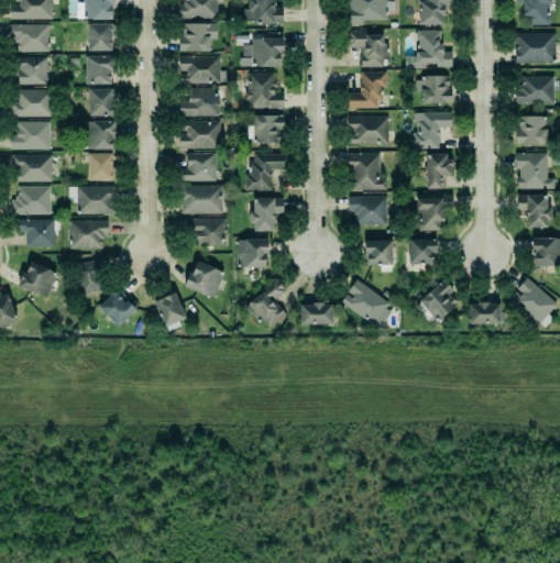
[(15,0),(15,3),(13,3),(13,20),(55,19),(54,0),(15,0)]
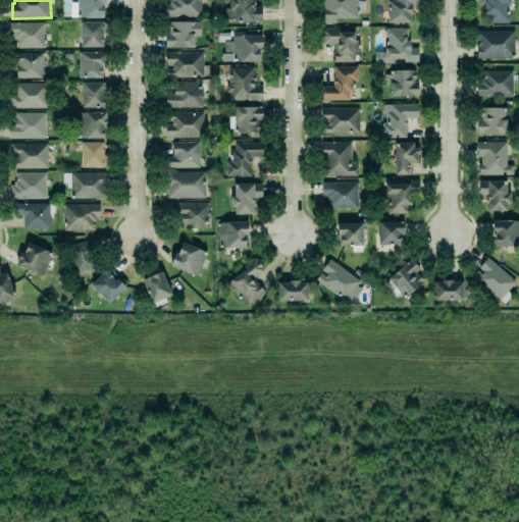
[(76,0),(76,16),(104,15),(104,4),(107,4),(106,0),(76,0)]
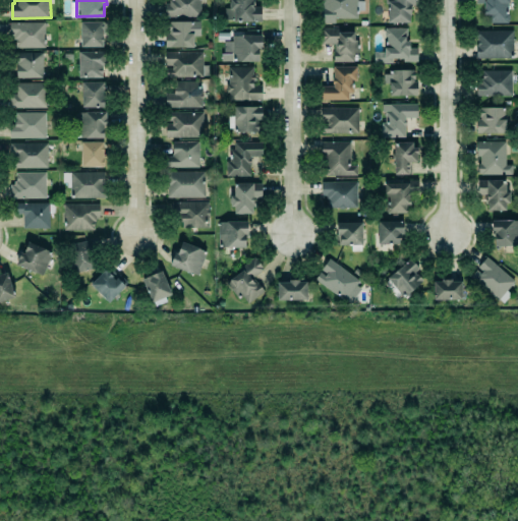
[(203,0),(171,0),(172,16),(204,17),(203,0)]
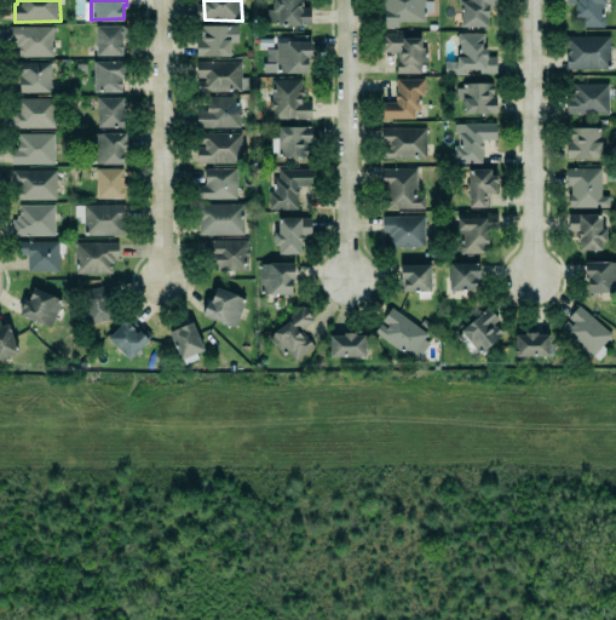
[(314,9),(304,9),(303,0),(281,0),(282,0),(272,0),(272,27),(314,26),(314,9)]
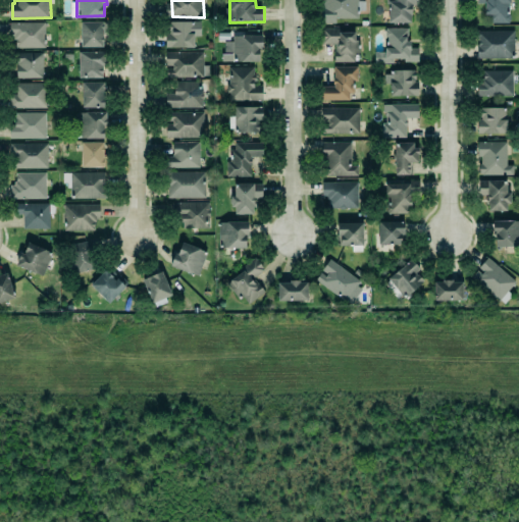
[(339,23),(339,18),(361,18),(361,10),(367,10),(367,1),(361,1),(361,0),(325,0),(325,2),(324,2),(324,23),(339,23)]
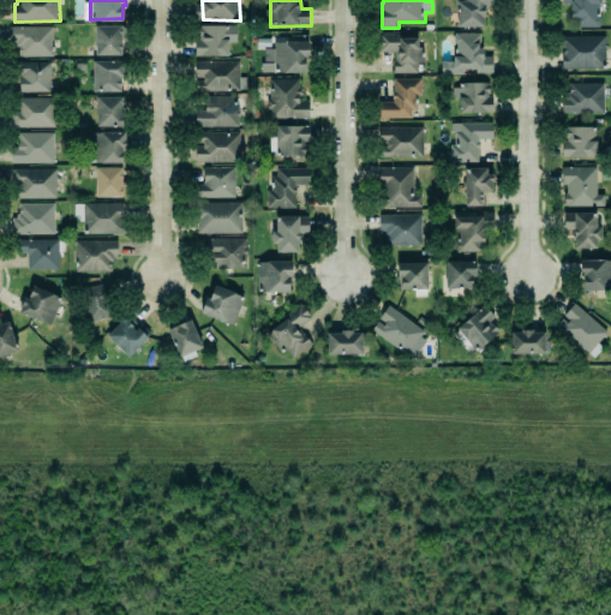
[(495,0),(460,0),(460,28),(487,28),(487,7),(495,6),(495,0)]
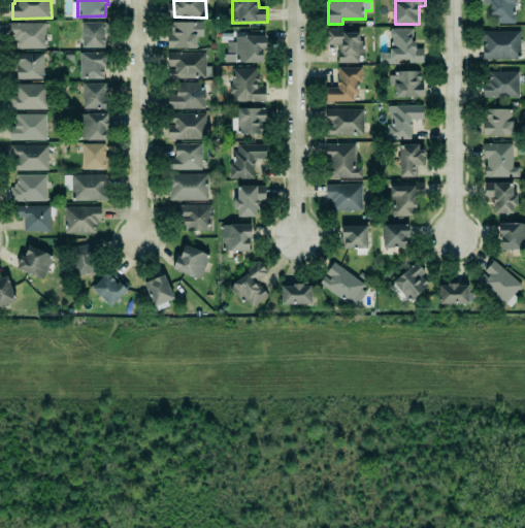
[(518,0),(485,0),(485,3),(493,3),(493,15),(499,15),(499,24),(518,24),(518,0)]
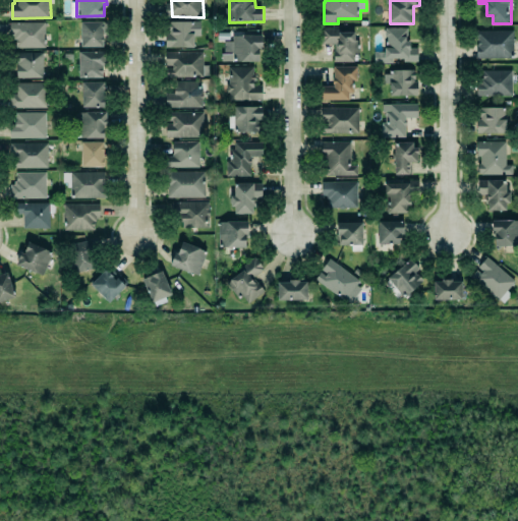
[(166,46),(192,46),(193,34),(199,34),(199,20),(169,20),(169,22),(167,22),(167,31),(169,31),(169,33),(166,33),(166,46)]
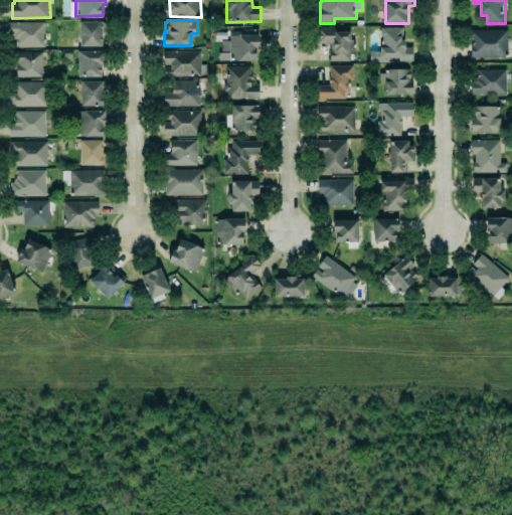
[(10,22),(45,21),(45,46),(16,47),(15,44),(16,44),(16,38),(14,38),(14,35),(10,35),(10,28),(10,22)]
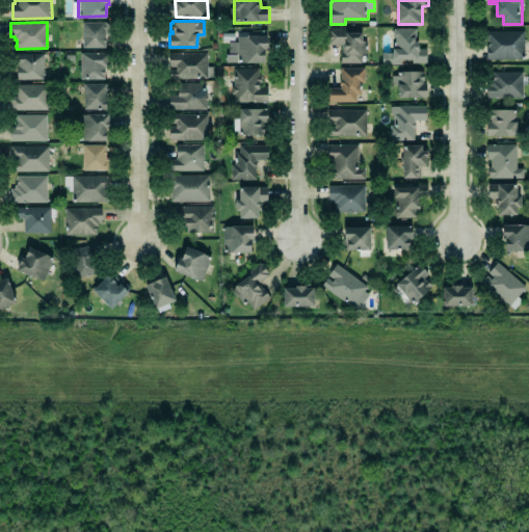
[(85,48),(108,48),(108,38),(111,38),(111,23),(85,23),(85,48)]
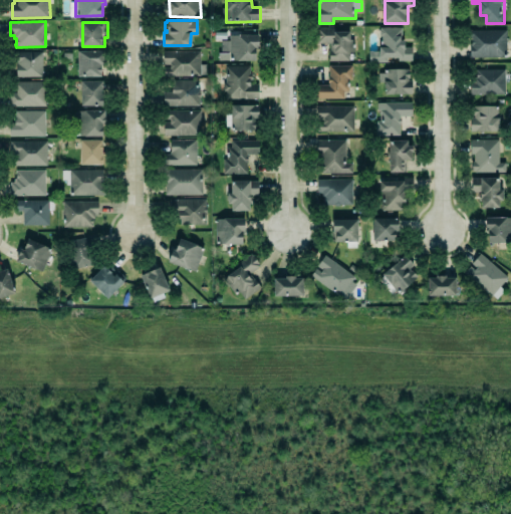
[(380,27),(380,30),(379,31),(379,35),(382,35),(382,49),(380,49),(380,57),(398,57),(403,57),(402,50),(405,49),(405,46),(405,40),(402,40),(402,27),(380,27)]
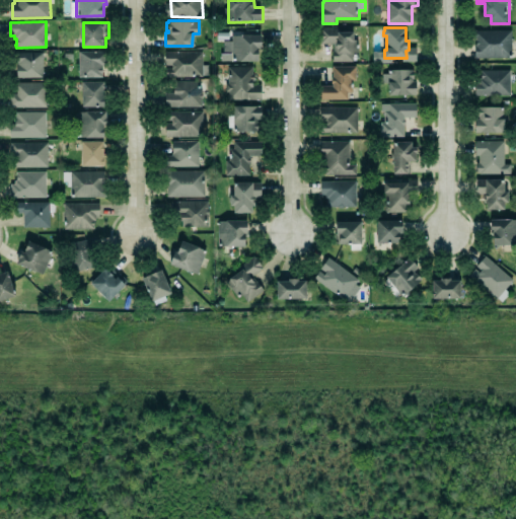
[(355,62),(355,53),(359,53),(359,32),(341,32),(341,29),(322,28),(322,44),(336,44),(336,62),(355,62)]
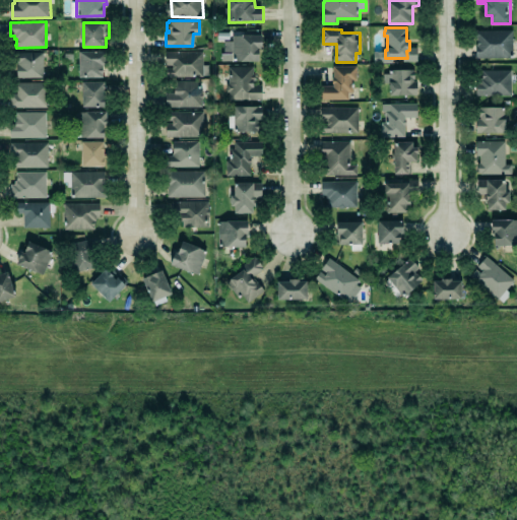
[(475,29),(512,29),(512,58),(475,58),(475,29)]
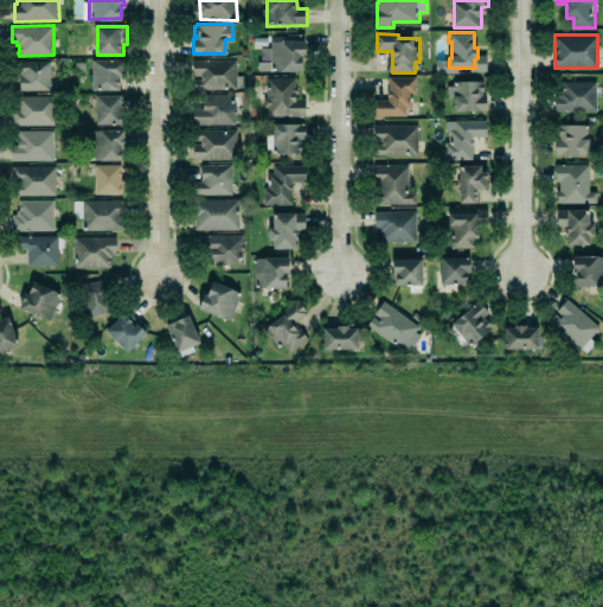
[(306,72),(306,42),(274,42),(274,49),(262,48),(262,71),(306,72)]
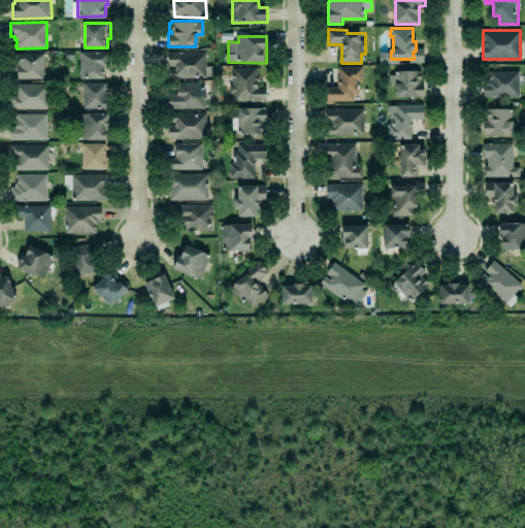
[(408,59),(408,63),(424,62),(424,47),(416,47),(416,51),(413,52),(414,59),(408,59)]
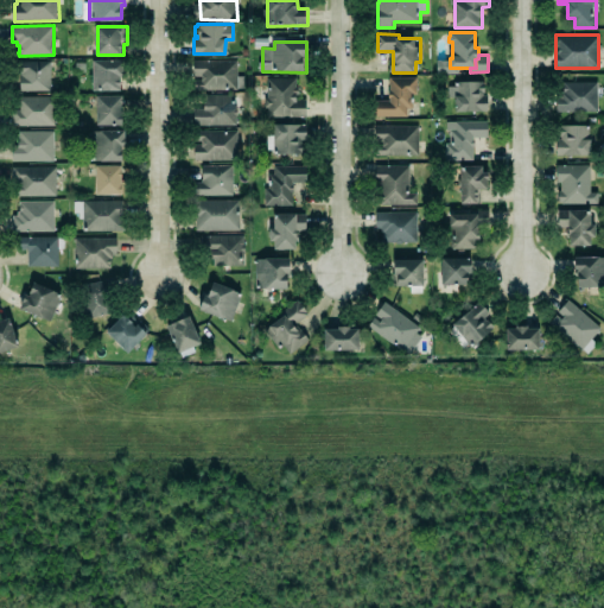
[(93,59),(125,59),(125,76),(120,76),(120,90),(93,90),(93,59)]
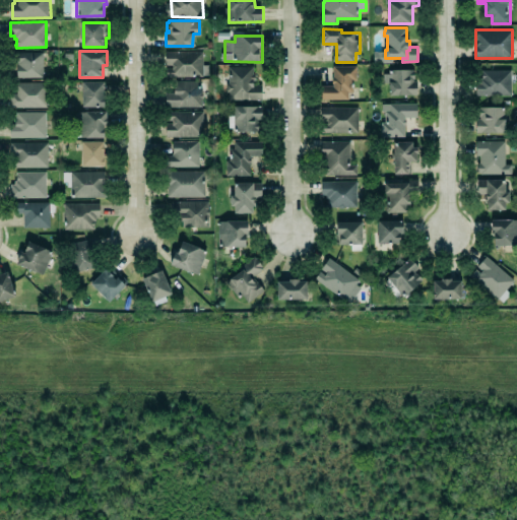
[(166,51),(202,51),(202,76),(166,76),(166,67),(173,67),(172,65),(166,65),(166,51)]
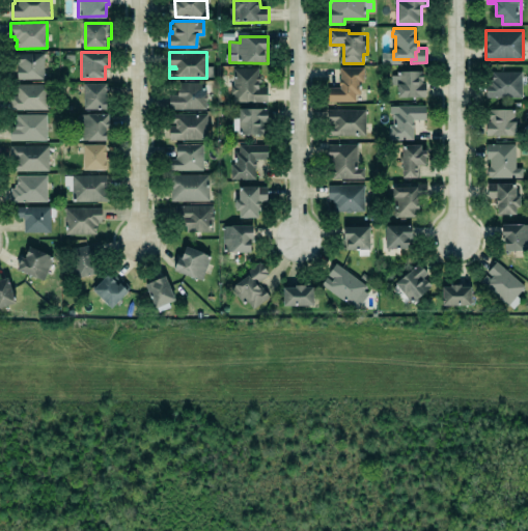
[(47,54),(19,54),(19,80),(47,79),(47,54)]
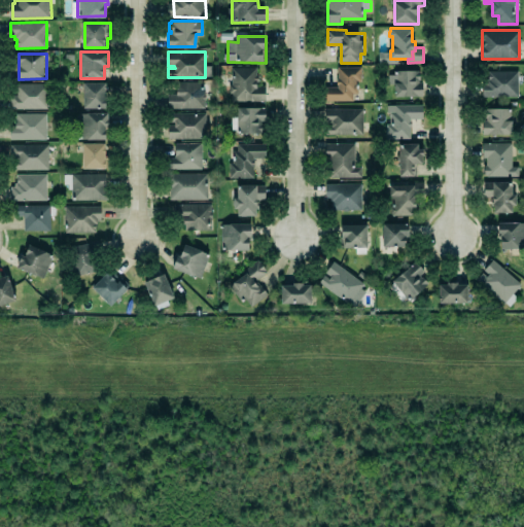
[(361,68),(340,67),(339,88),(327,88),(326,101),(360,102),(361,68)]
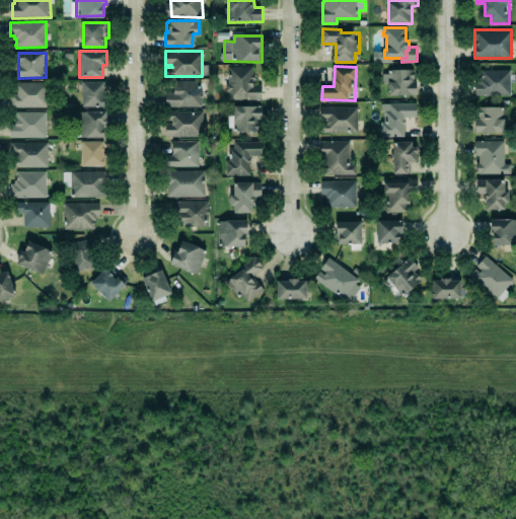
[(230,100),(265,99),(264,85),(256,85),(255,67),(229,68),(230,100)]
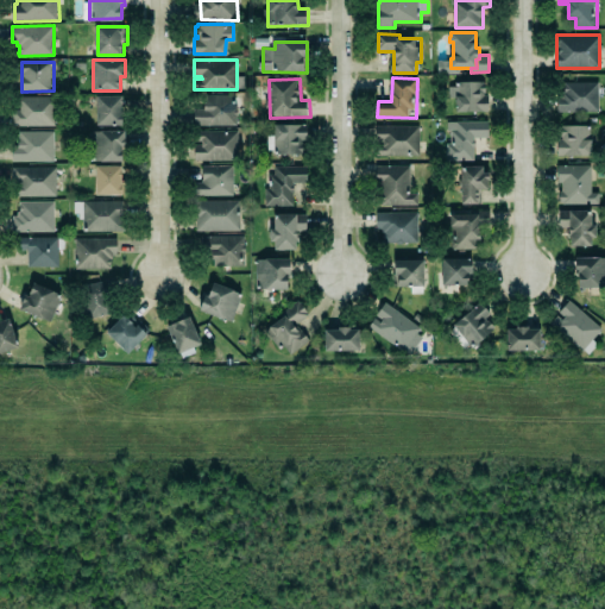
[(455,81),(455,111),(487,111),(487,95),(485,95),(485,87),(483,87),(483,81),(455,81)]
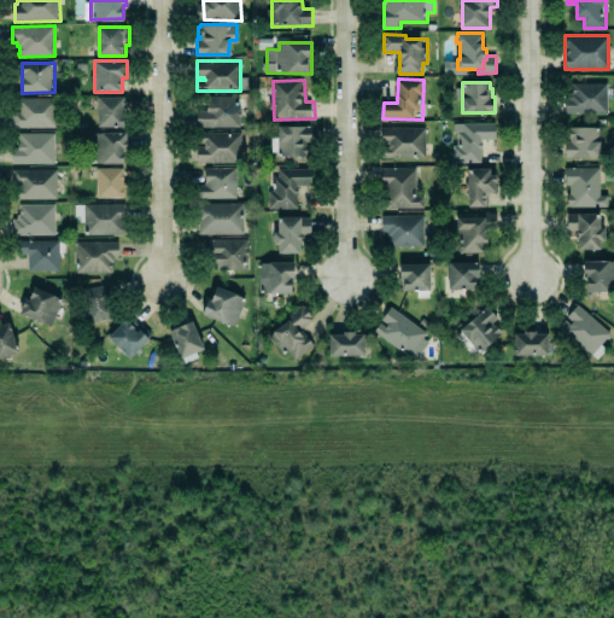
[(607,82),(607,112),(565,114),(565,97),(569,97),(569,93),(572,93),(572,82),(607,82)]
